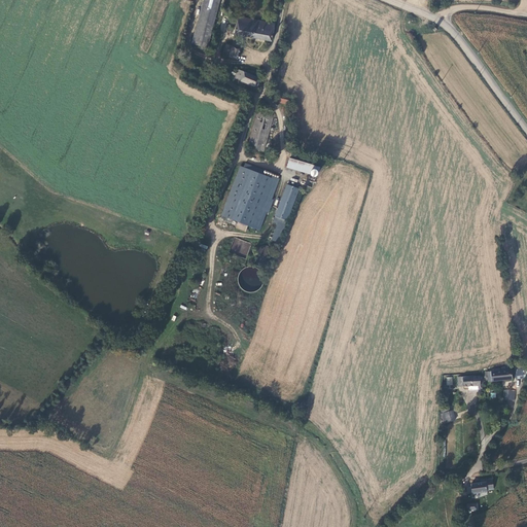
[(208,49),(220,0),(203,0),(191,45),(208,49)]
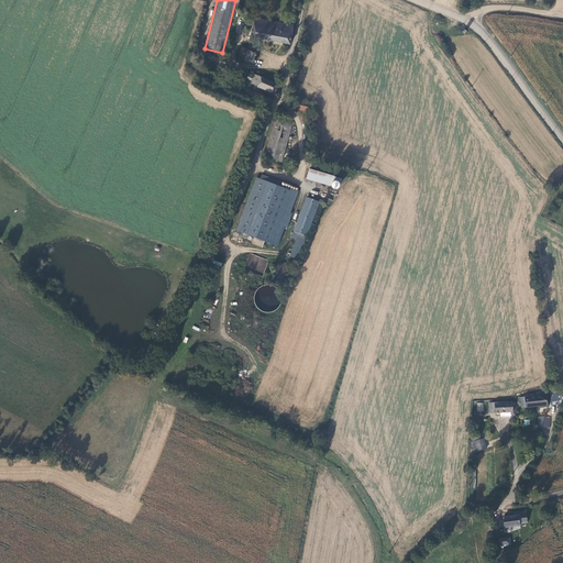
[(251,37),(289,45),(294,26),(254,19),(251,37)]
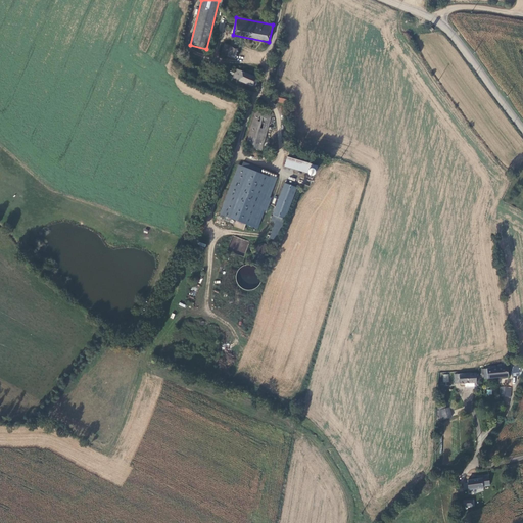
[(236,60),(241,43),(233,40),(231,46),(225,44),(221,55),(236,60)]
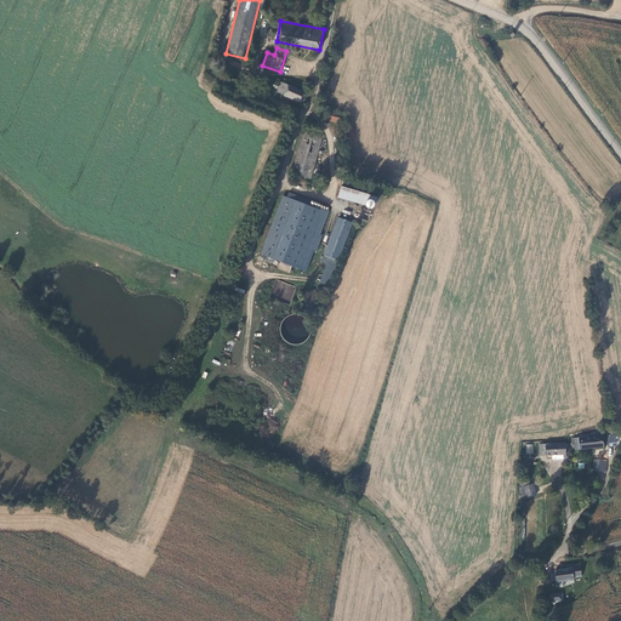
[(277,90),(275,93),(295,102),(303,106),(309,93),(280,80),(279,84),(273,81),(271,87),(277,90)]
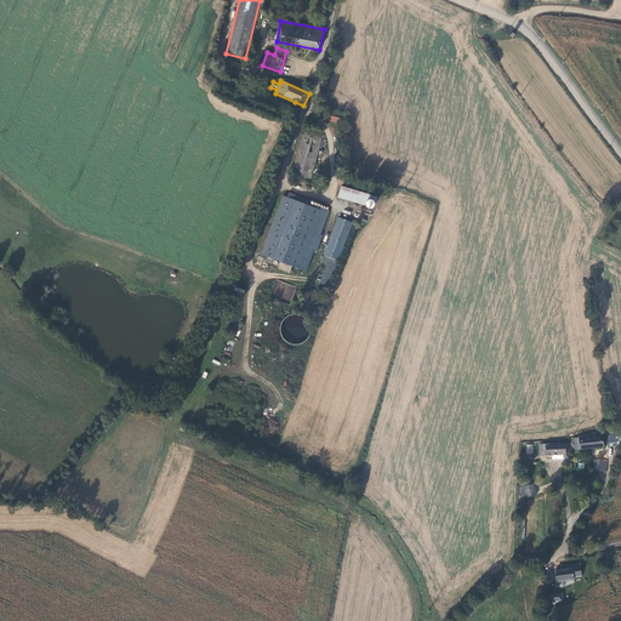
[(295,102),(275,93),(274,97),(294,106),(295,102)]
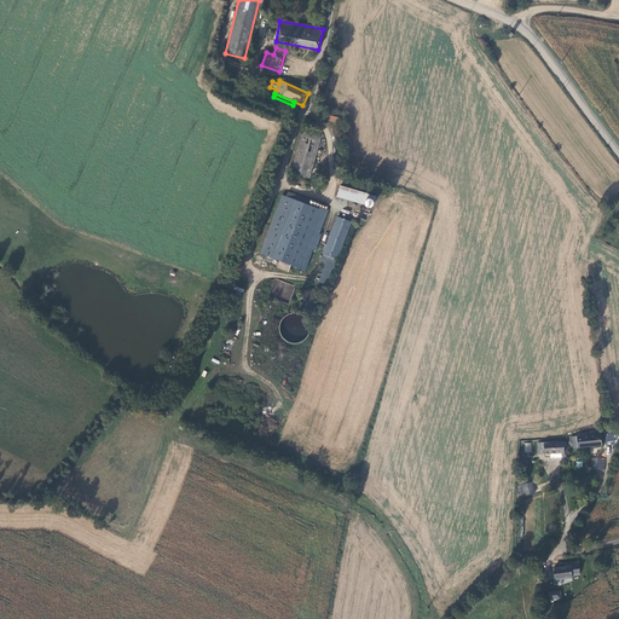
[(341,114),(328,111),(327,121),(340,123),(341,114)]
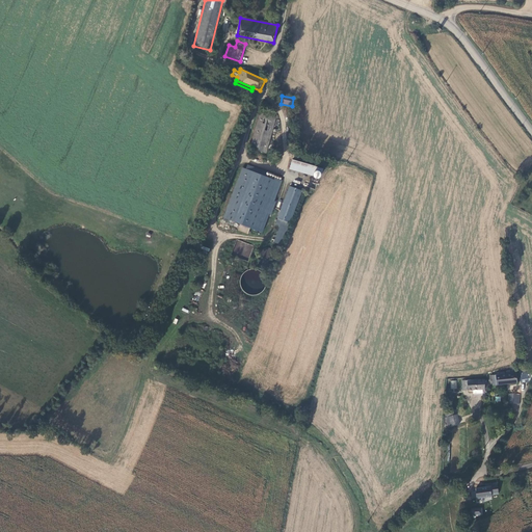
[(267,153),(276,116),(260,112),(250,149),(267,153)]
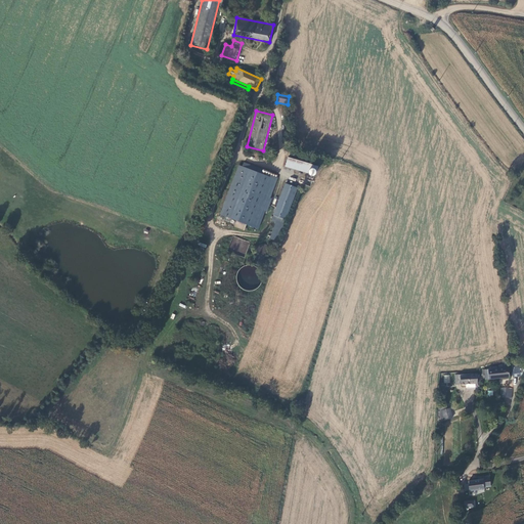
[(271,157),(263,154),(261,161),(269,164),(271,157)]
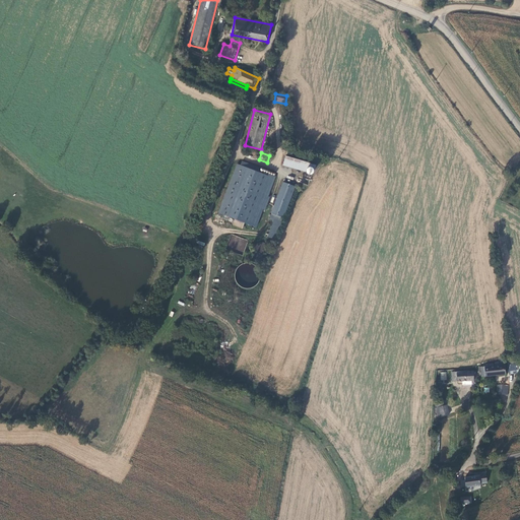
[(283,165),(307,171),(307,170),(307,169),(308,168),(309,167),(311,167),(312,168),(316,169),(317,165),(286,155),(283,165)]
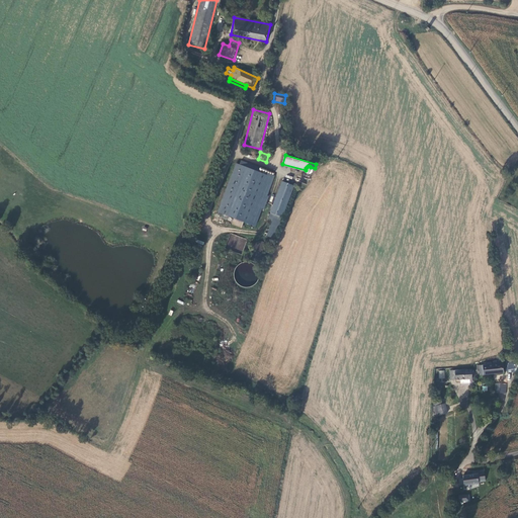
[(267,195),(275,175),(268,172),(267,174),(256,169),(257,166),(241,160),(240,164),(236,162),(218,211),(234,218),(231,224),(242,228),(244,222),(256,227),(263,208),(264,209),(269,196),(267,195)]
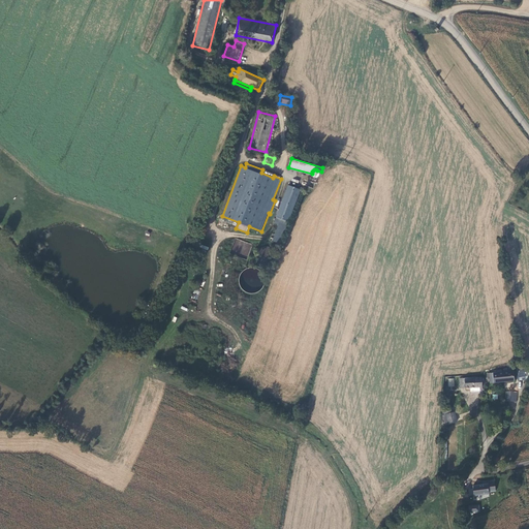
[(272,241),(280,243),(300,189),(288,184),(276,216),(276,217),(274,222),(279,224),(272,241)]
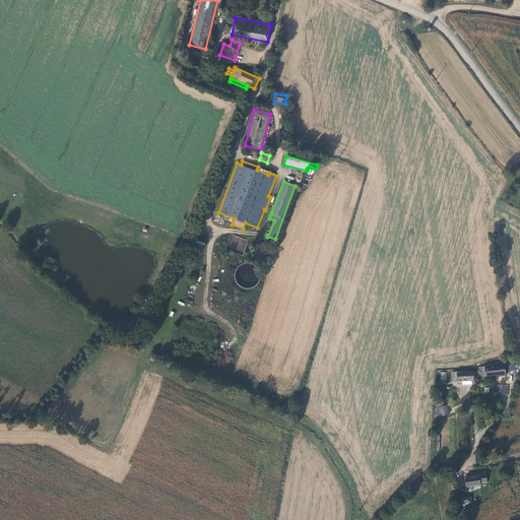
[(248,241),(232,235),(225,249),(242,256),(248,241)]
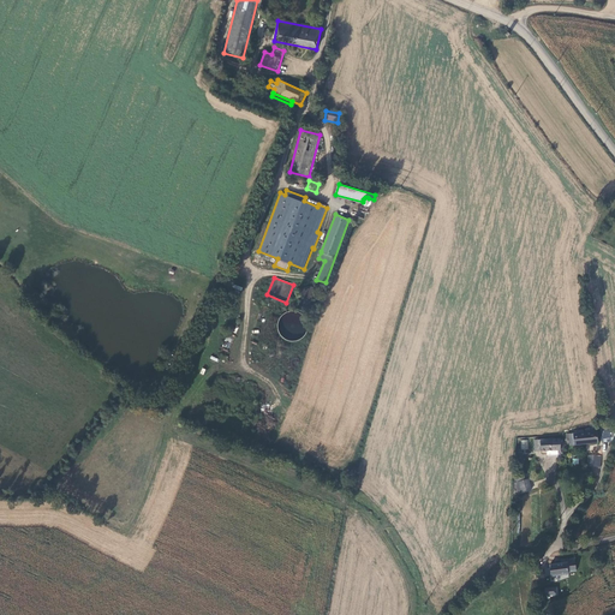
[(294,311),(292,311),(287,312),(284,315),(281,317),(279,321),(278,326),(279,329),(280,333),(282,336),(286,339),(290,341),(293,341),(298,341),(302,339),(305,335),(308,332),(308,328),(308,324),(308,321),(306,318),(304,316),(302,314),(298,312),(294,311)]
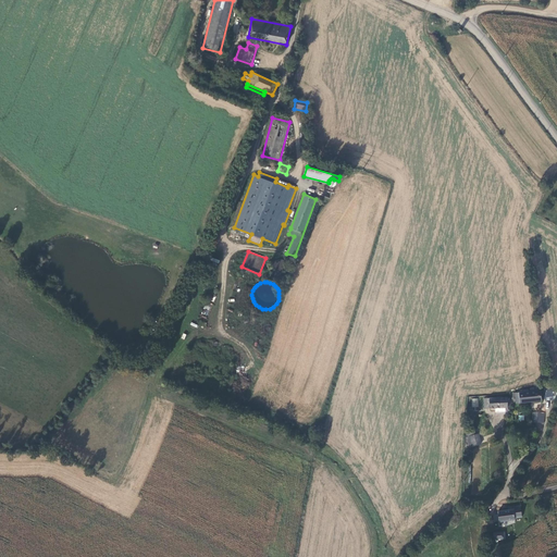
[(556,388),(544,390),(545,403),(556,401),(556,388)]
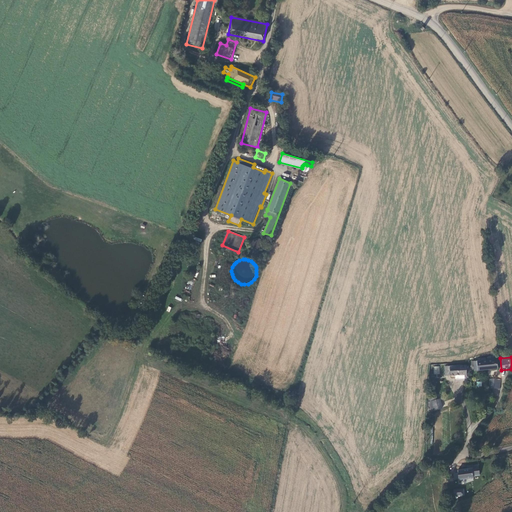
[(474,371),(498,368),(497,358),(476,360),(476,366),(473,366),(474,371)]
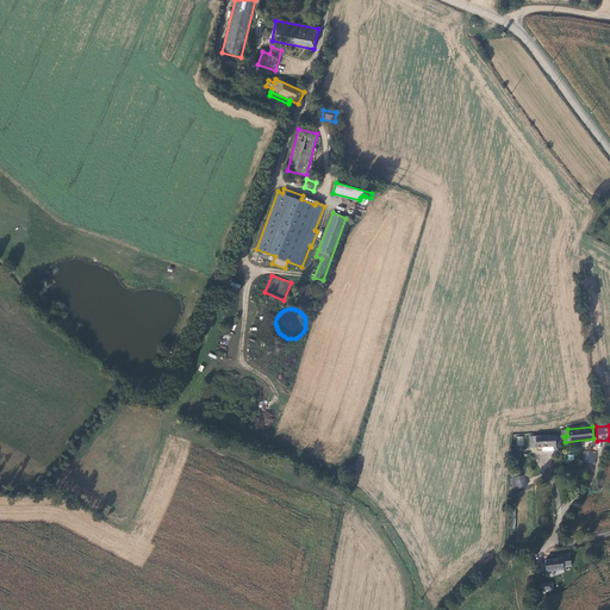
[(554,446),(554,435),(528,436),(528,443),(528,447),(554,446)]
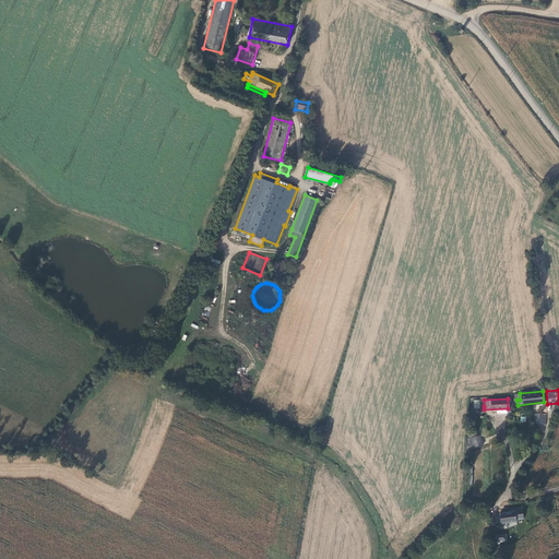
[(547,414),(535,413),(534,420),(535,424),(546,425),(547,414)]
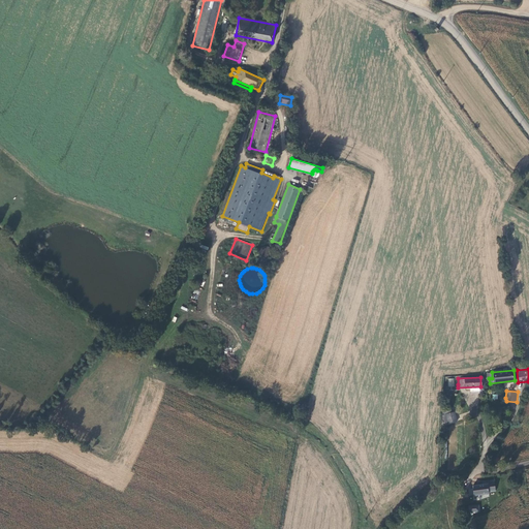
[(444,414),(446,425),(455,422),(453,412),(444,414)]
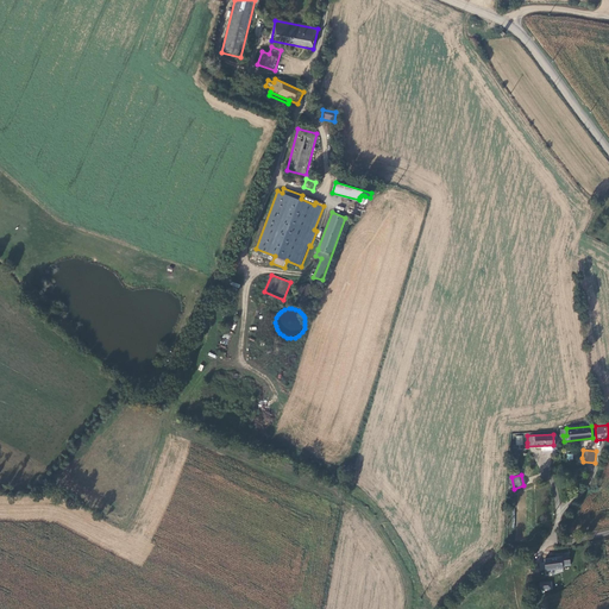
[(545,564),(542,565),(545,571),(563,567),(571,566),(569,553),(554,554),(556,557),(544,559),(545,564)]
